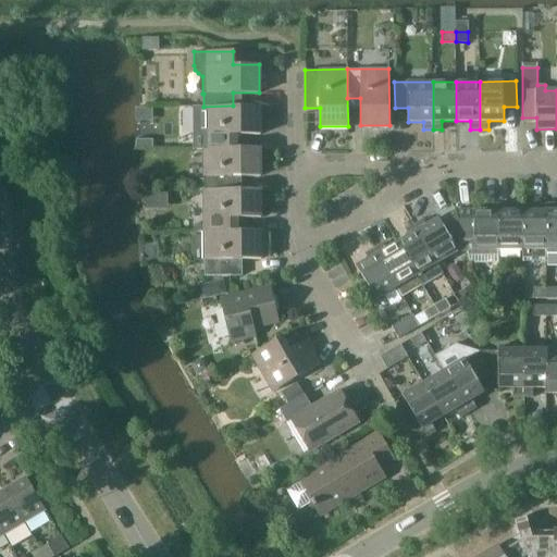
[(259,106),(233,106),(203,107),(205,148),(233,147),(233,134),(260,134),(259,106)]
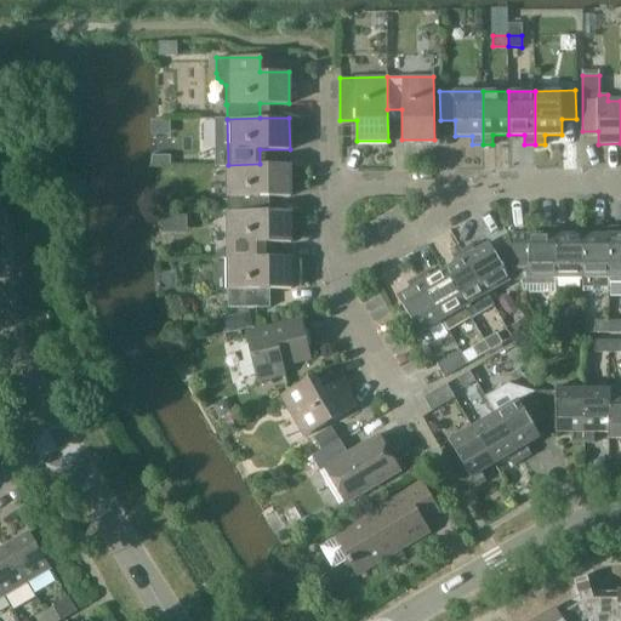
[(260,164),(228,165),(228,211),(260,211),(260,197),(290,195),(290,164),(260,164)]
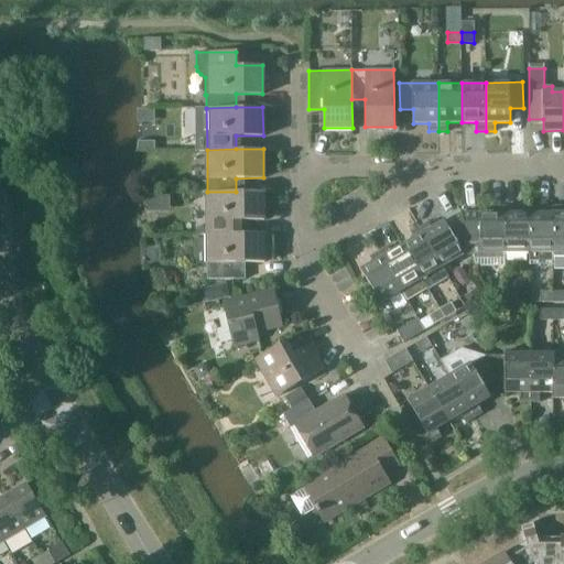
[(207,234),(236,234),(236,220),(263,220),(263,192),(236,192),(207,192),(207,234)]
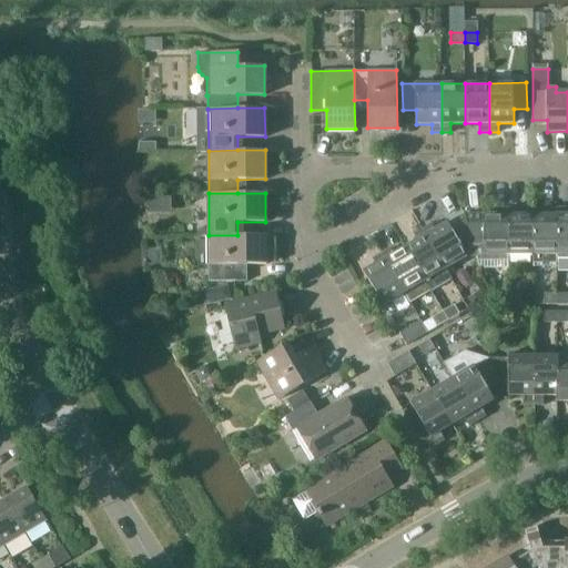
[(509,255),(508,208),(499,208),(499,214),(484,214),(484,217),(466,217),(473,243),(484,243),(484,255),(509,255)]
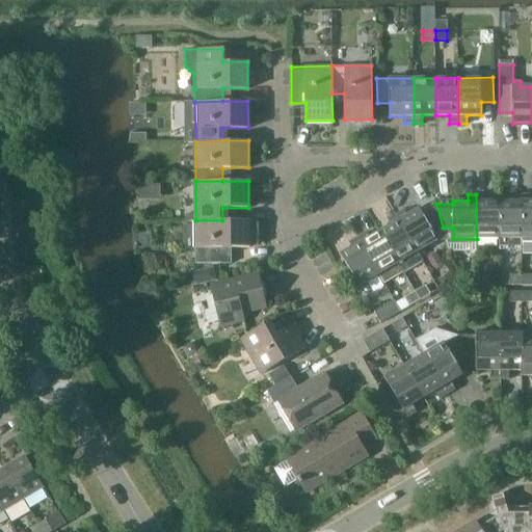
[(476,194),(477,239),(500,238),(499,201),(486,201),(486,194),(476,194)]
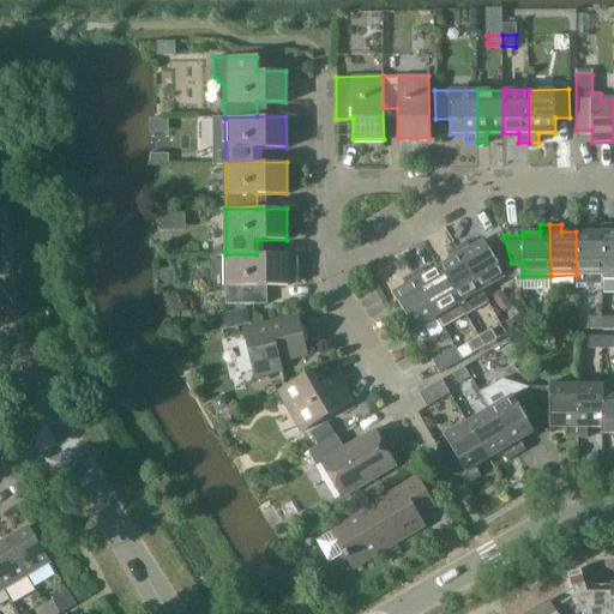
[(602,287),(602,275),(602,224),(590,224),(590,232),(576,232),(577,275),(577,287),(602,287)]
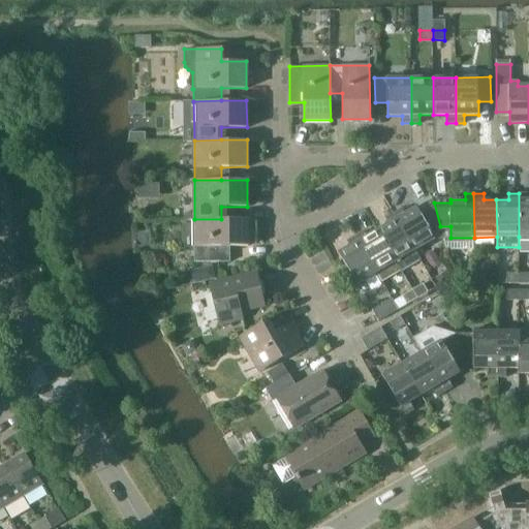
[(528,246),(528,198),(528,199),(528,193),(519,193),(519,237),(519,247),(528,246)]
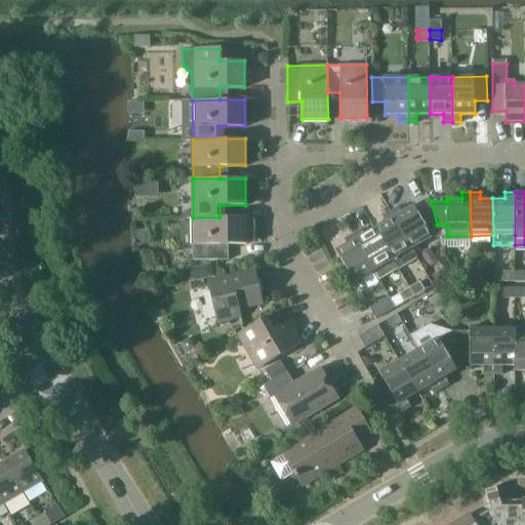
[(391,211),(413,248),(433,237),(428,230),(436,225),(437,225),(431,201),(415,209),(412,205),(401,211),(399,206),(391,211)]
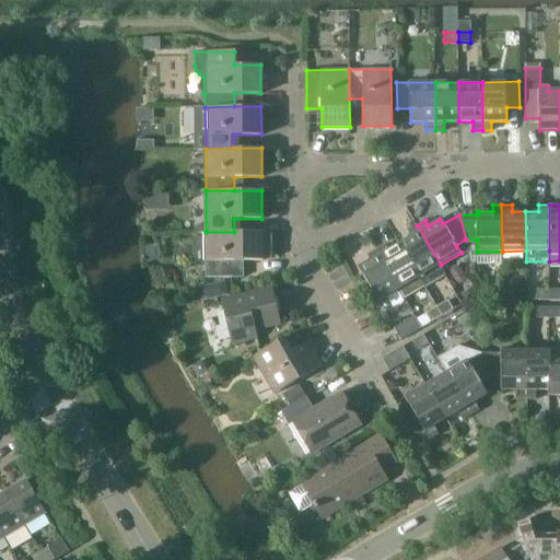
[(399,243),(420,277),(441,265),(417,225),(408,230),(411,236),(399,243)]
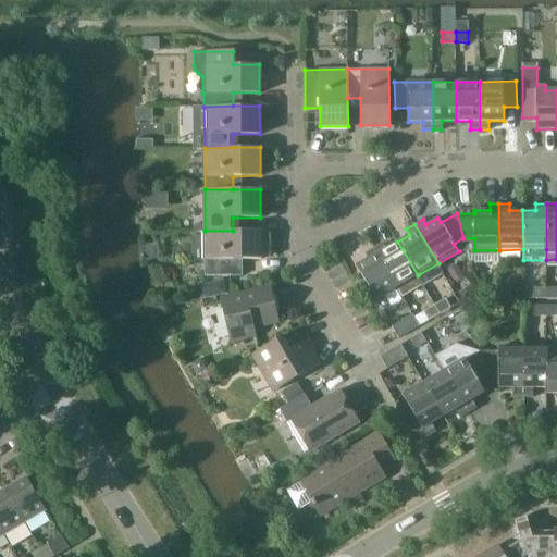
[(233,231),(205,231),(205,275),(233,275),(233,259),(260,259),(260,231),(233,231)]
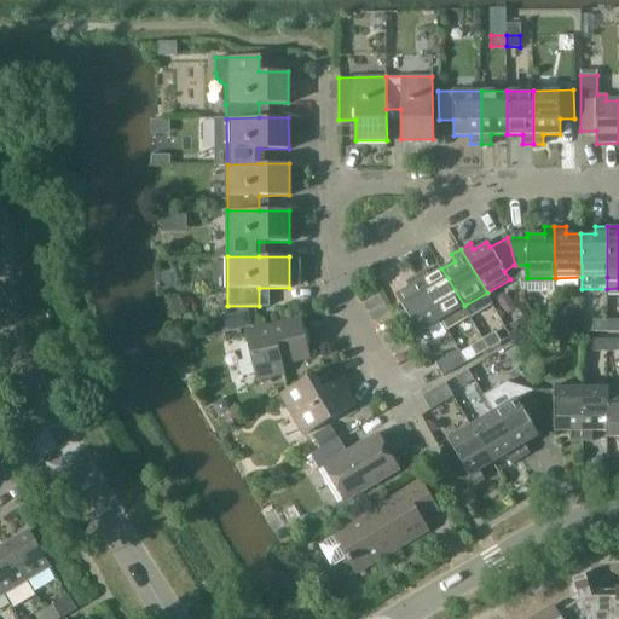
[(416,276),(440,319),(464,306),(441,268),(429,276),(426,270),(416,276)]
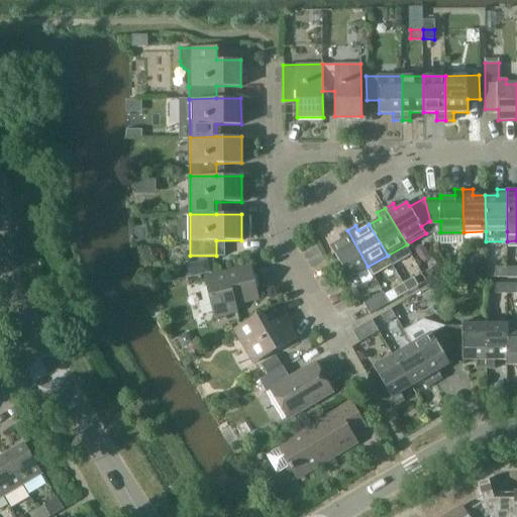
[(368,267),(347,230),(339,235),(342,239),(331,246),(348,278),(368,267)]
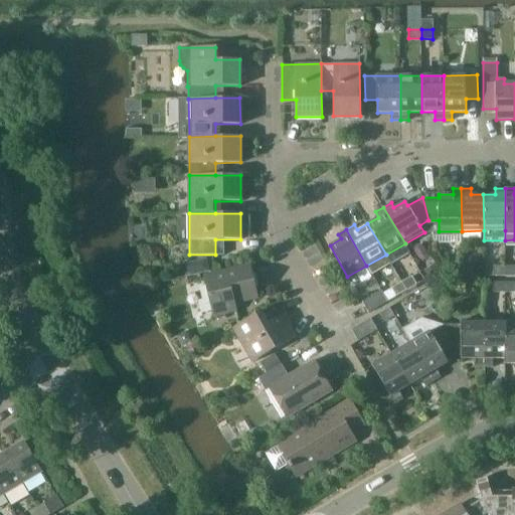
[(462,266),(462,276),(475,276),(475,266),(462,266)]
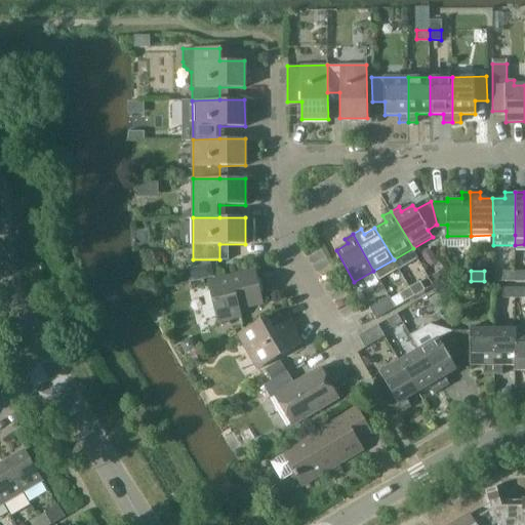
[(503,271),(503,281),(515,281),(515,271),(503,271)]
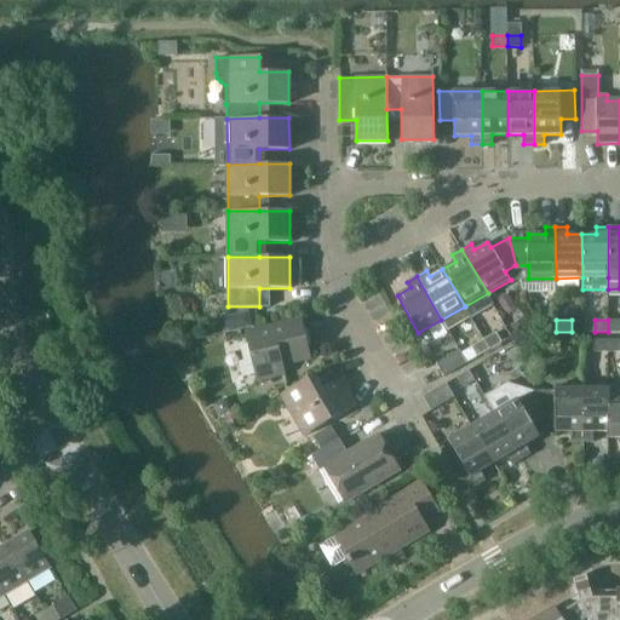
[(619,332),(619,320),(608,320),(608,332),(619,332)]
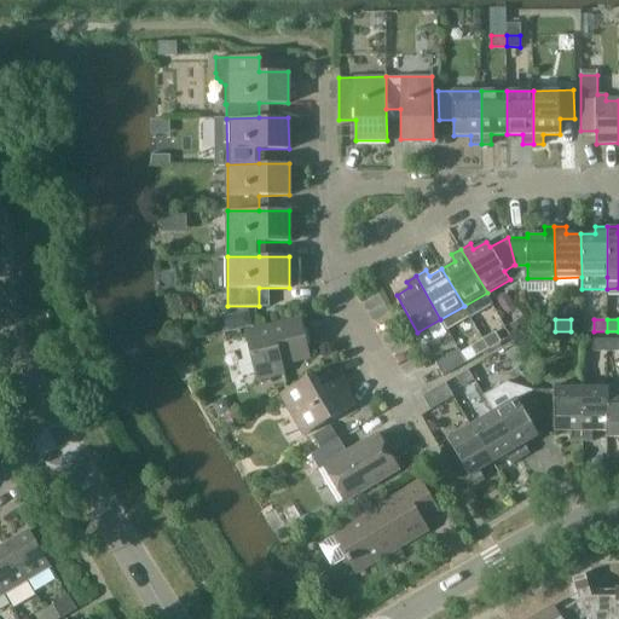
[(281,364),(308,357),(301,320),(247,333),(258,379),(283,372),(281,364)]
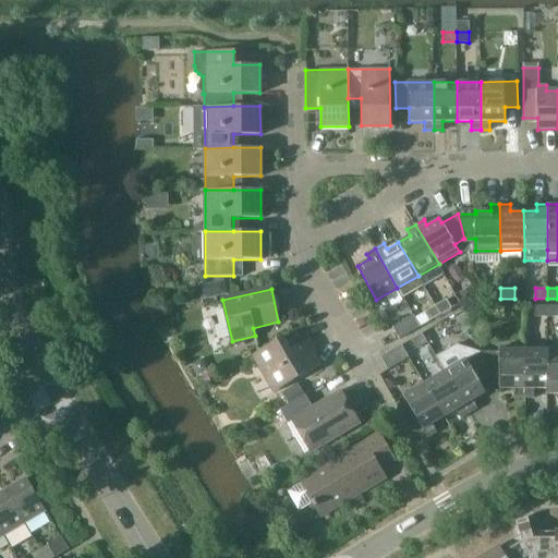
[(436,306),(441,315),(451,308),(447,301),(436,306)]
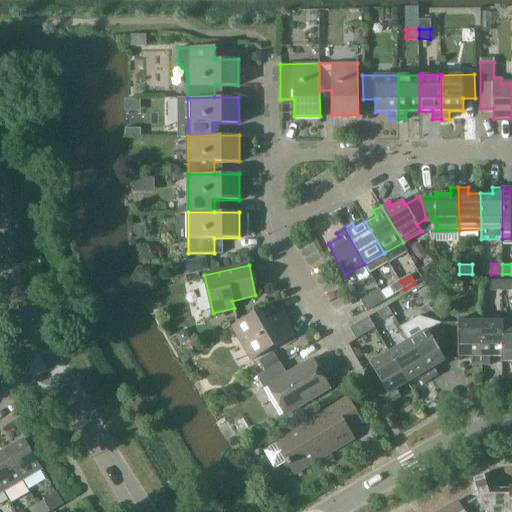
[(511,289),(511,279),(503,280),(503,290),(511,289)]
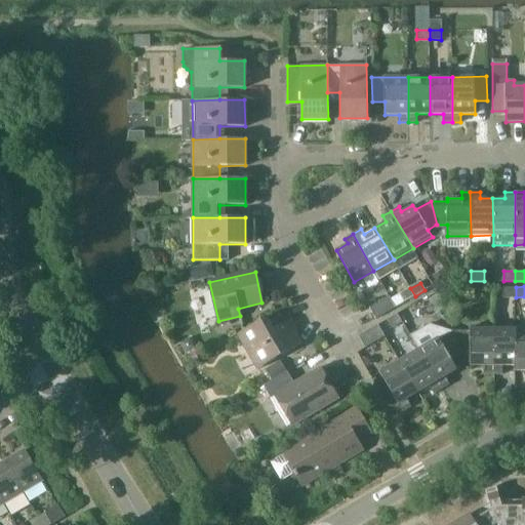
[(502,287),(502,297),(516,297),(516,287),(502,287)]
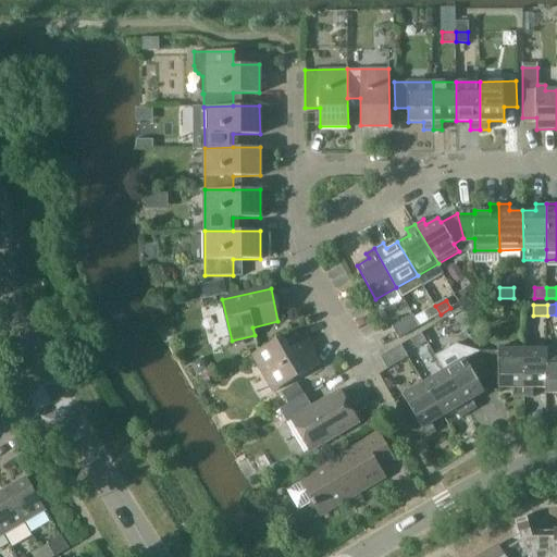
[(425,312),(431,320),(441,314),(435,306),(425,312)]
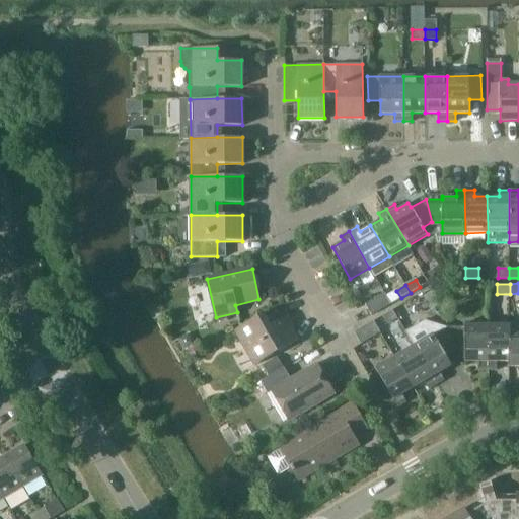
[(371,315),(390,303),(383,292),(364,303),(371,315)]
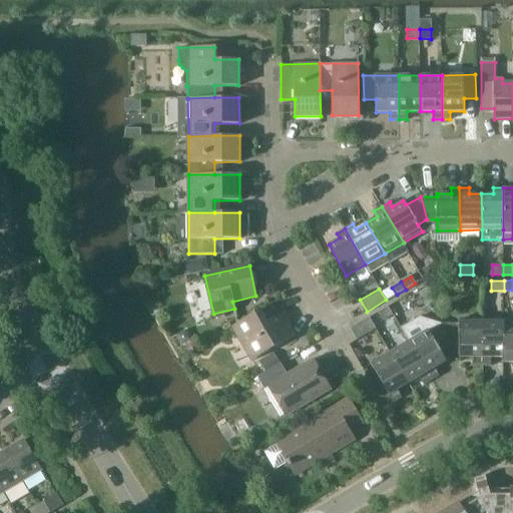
[(252,361),(258,358),(295,336),(288,324),(291,323),(284,312),(273,319),(266,307),(231,327),(252,361)]
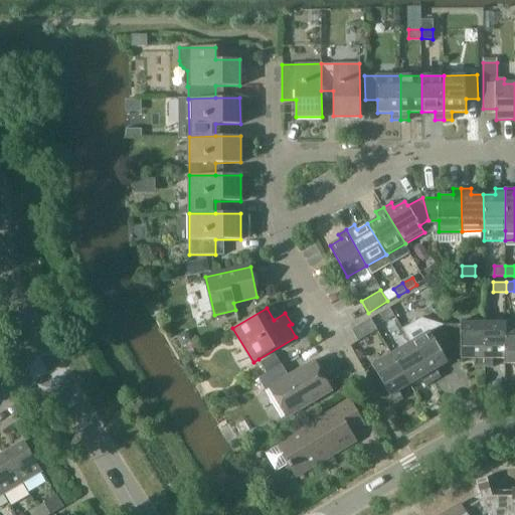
[(384,322),(394,317),(389,308),(379,314),(384,322)]
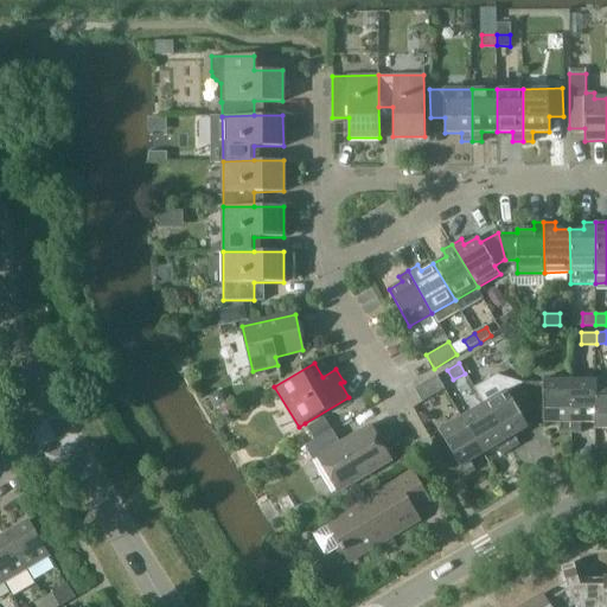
[(436,375),(428,381),(415,388),(422,401),(445,389),(436,375)]
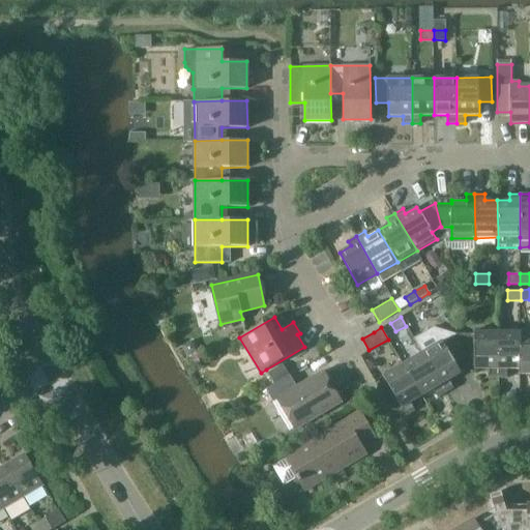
[(461,343),(465,358),(474,358),(474,370),(489,370),(489,378),(498,378),(498,330),(475,330),(475,333),(458,332),(461,343)]
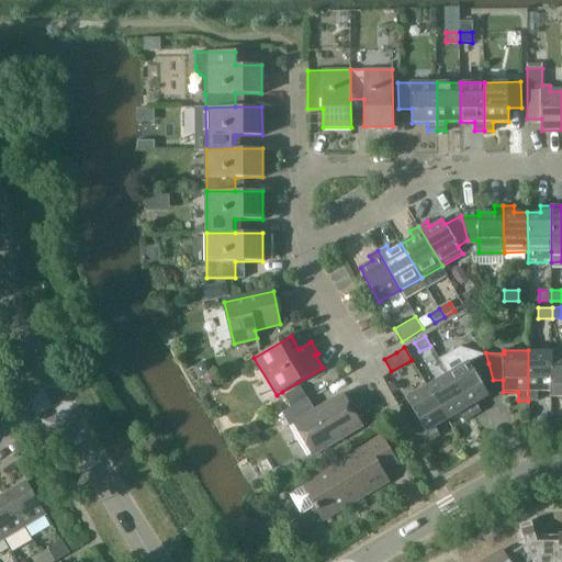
[(528,350),(528,401),(537,401),(537,392),(551,392),(552,392),(551,357),(551,351),(528,350)]
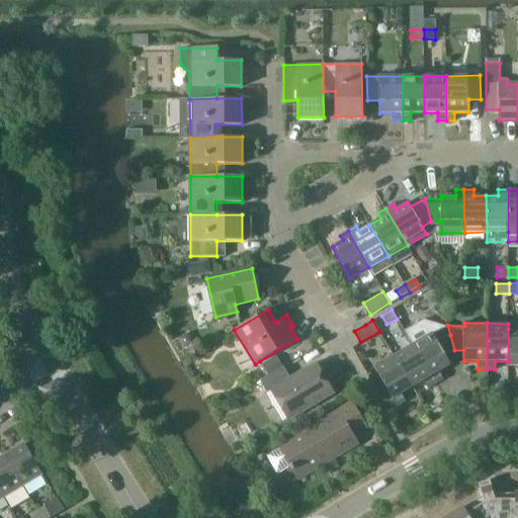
[(450,335),(447,325),(432,334),(432,333),(412,345),(435,383),(443,378),(438,371),(450,364),(444,355),(453,350),(454,350),(450,335)]
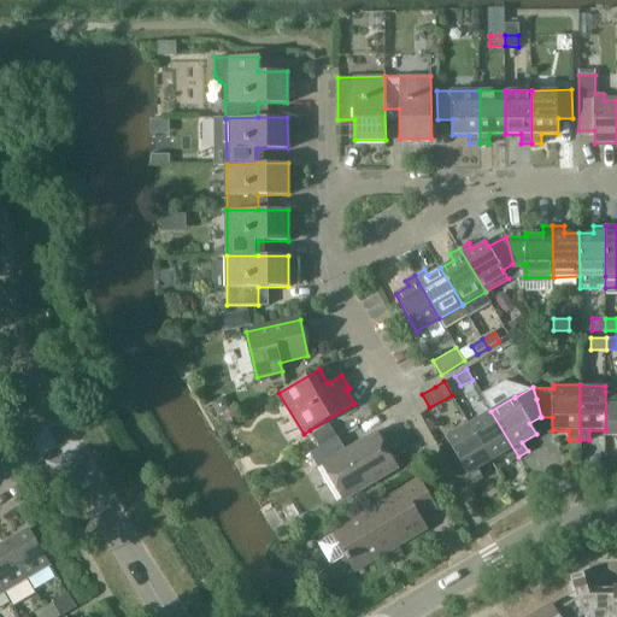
[(606,430),(605,430),(605,435),(616,434),(616,391),(605,392),(606,430)]
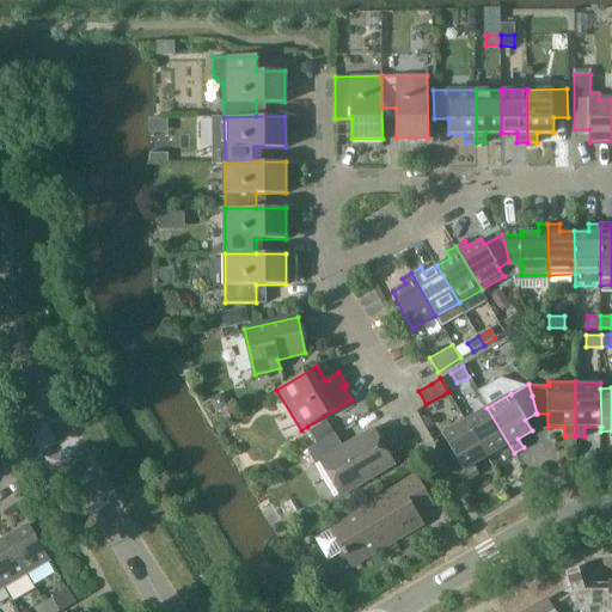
[(465,421),(487,458),(500,450),(505,458),(514,453),(487,408),(465,421)]
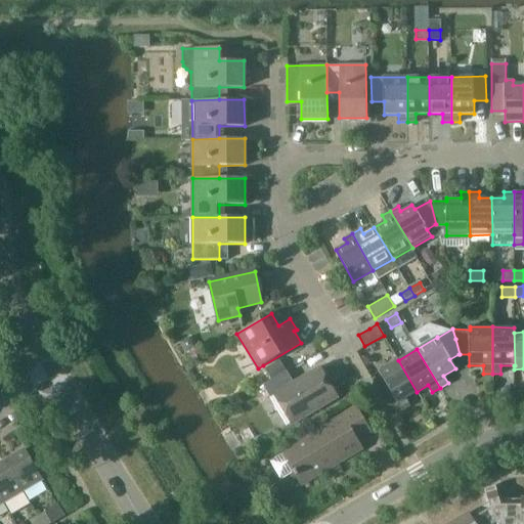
[(287,370),(280,360),(265,369),(266,372),(260,375),(264,381),(270,378),(271,380),(287,370)]
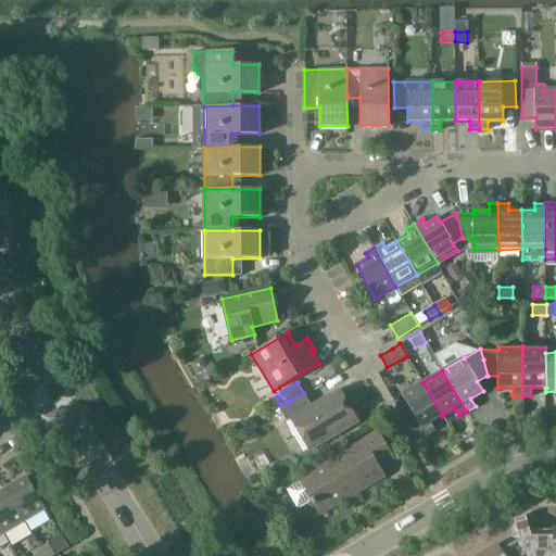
[(442,416),(422,382),(402,394),(427,436),(434,430),(430,424),(442,416)]
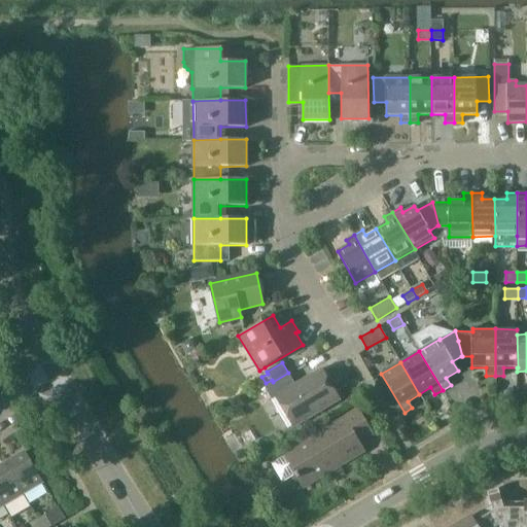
[(294,426),(340,399),(321,369),(295,384),(288,373),(265,387),(272,398),(277,395),(294,426)]
